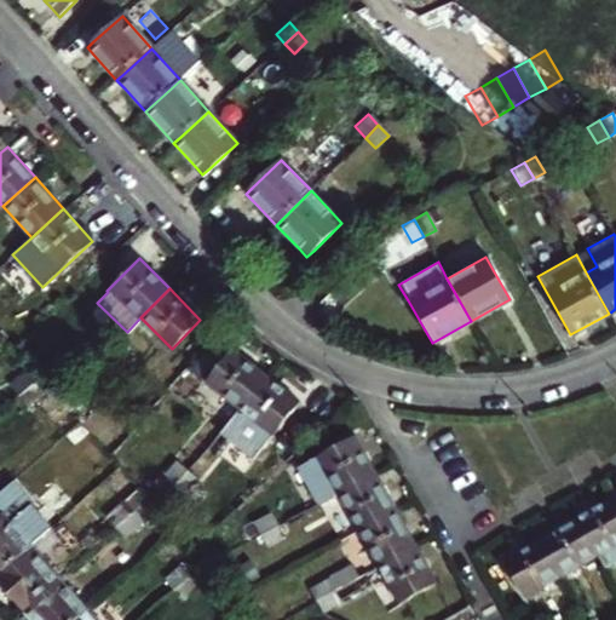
[(45,317),(34,327),(47,340),(57,331),(45,317)]
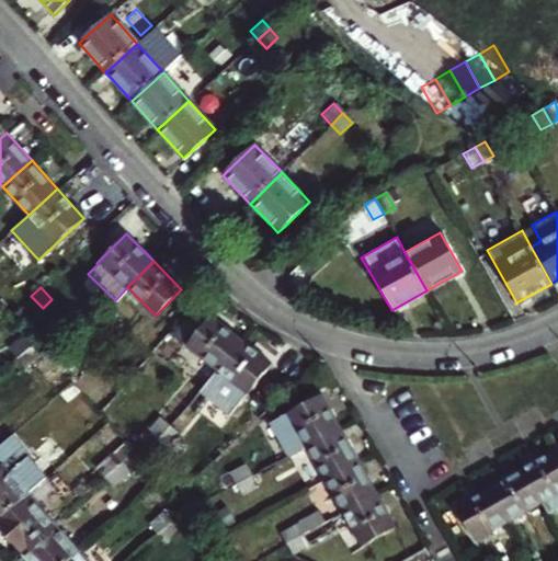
[(240,340),(211,315),(185,344),(215,369),(240,340)]
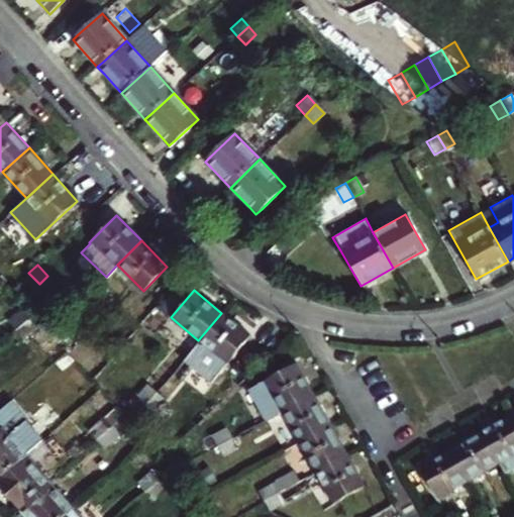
[(14,329),(26,319),(19,311),(8,322),(14,329)]
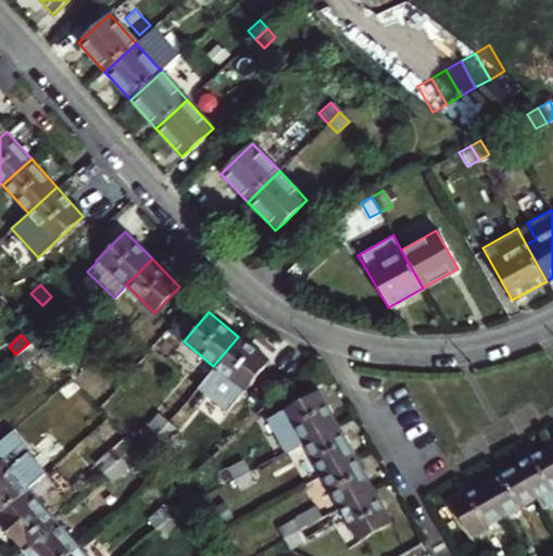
[(268,362),(238,337),(213,366),(243,391),(268,362)]
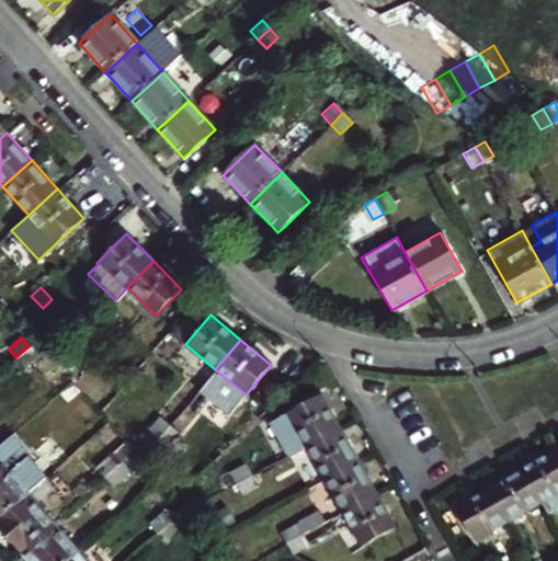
[(56,342),(45,354),(54,364),(66,351),(56,342)]
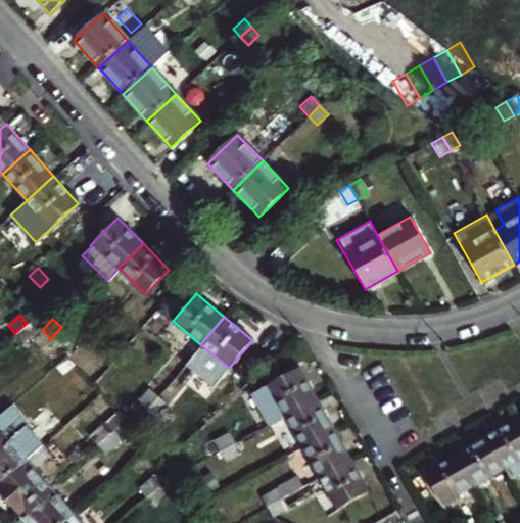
[(27,323),(14,333),(22,342),(34,332),(27,323)]
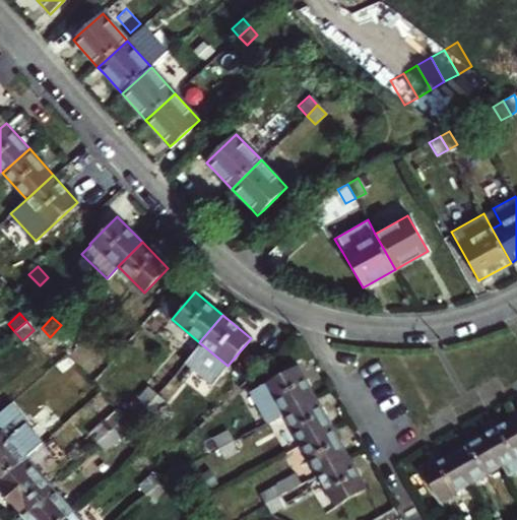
[(68,333),(61,325),(50,337),(67,355),(75,347),(64,336),(68,333)]
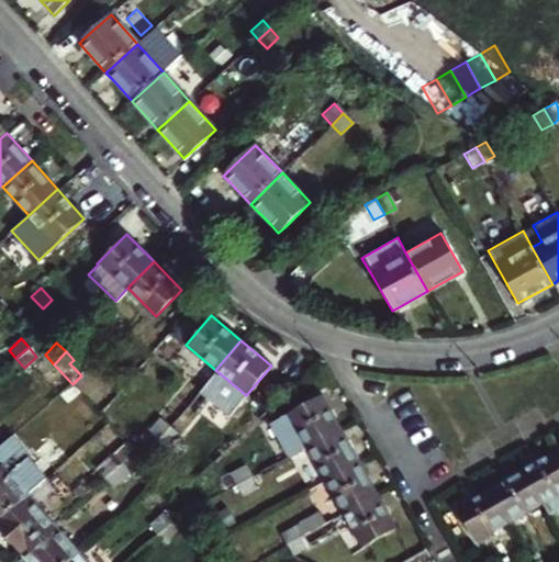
[(288,414),(305,446),(339,428),(322,395),(288,414)]
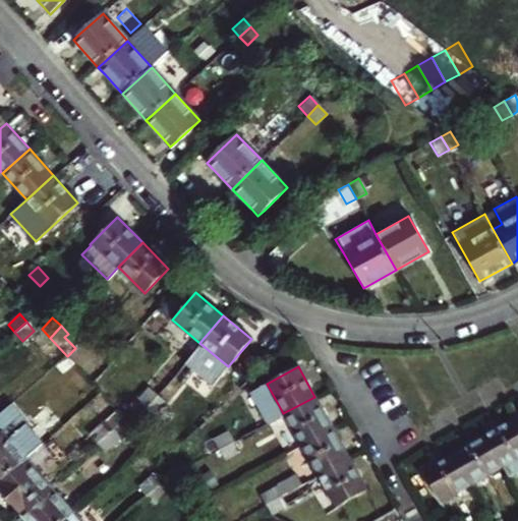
[(74,371),(66,379),(76,391),(83,384),(74,371)]
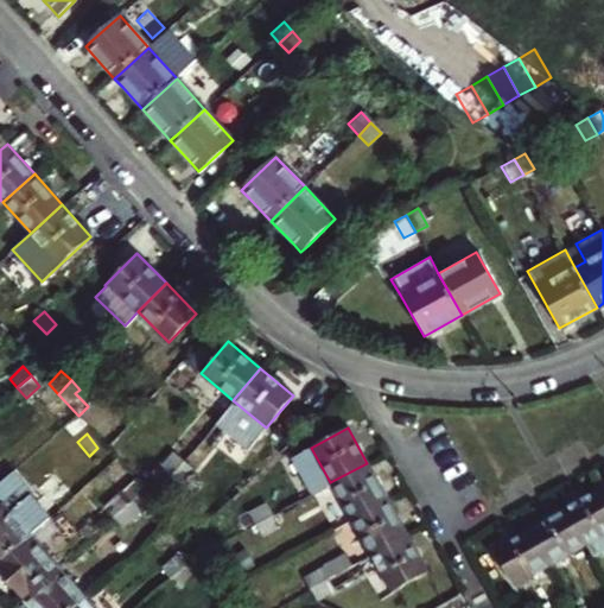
[(169,475),(182,461),(172,453),(167,457),(153,445),(137,464),(129,458),(126,463),(157,489),(169,475)]
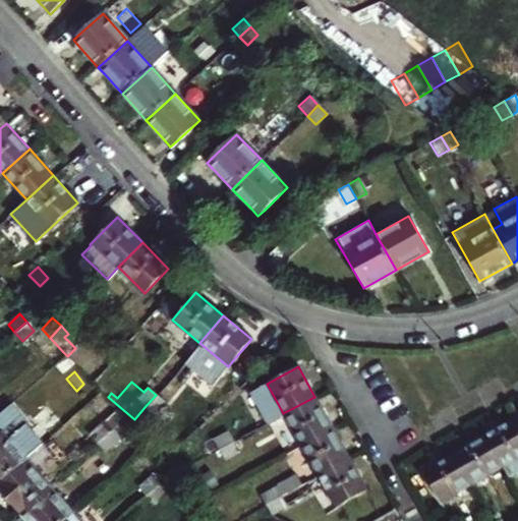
[(156,395),(145,407),(154,415),(165,402),(156,395)]
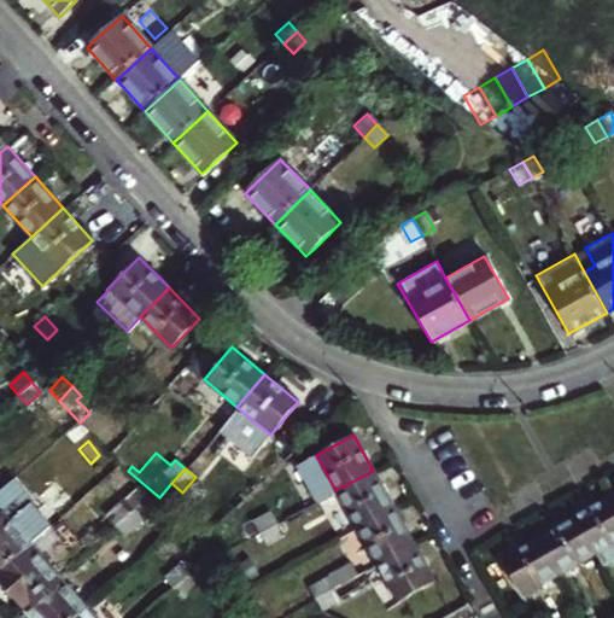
[(335,490),(356,528),(393,507),(373,471),(335,490)]
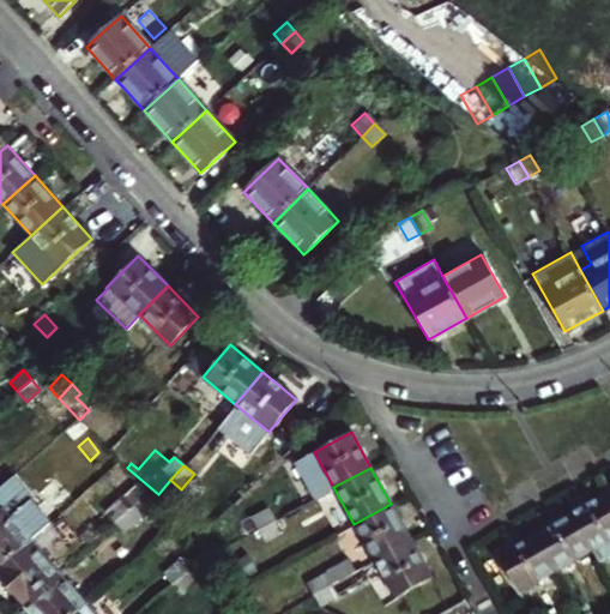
[(318,477),(299,488),(306,500),(325,489),(318,477)]
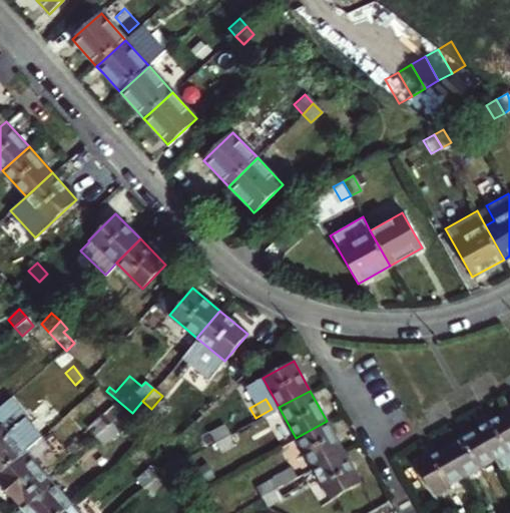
[(16,411),(7,400),(0,406),(0,472),(25,450),(2,424),(16,411)]
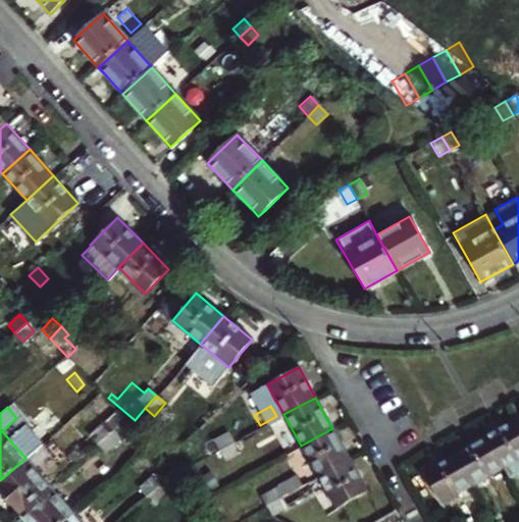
[(518,424),(516,420),(484,437),(502,469),(508,479),(518,472),(518,424)]
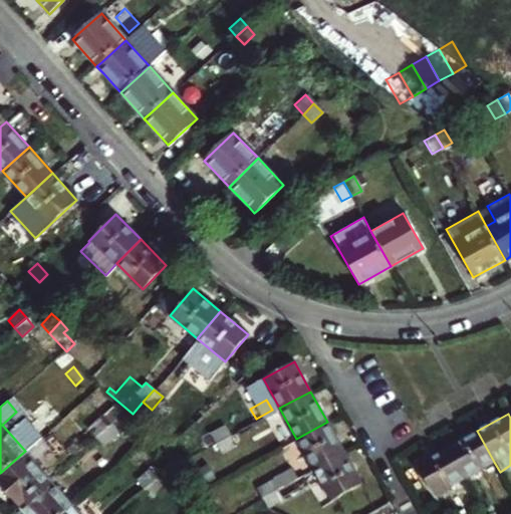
[(106,426),(94,437),(102,445),(124,425),(117,417),(106,426)]
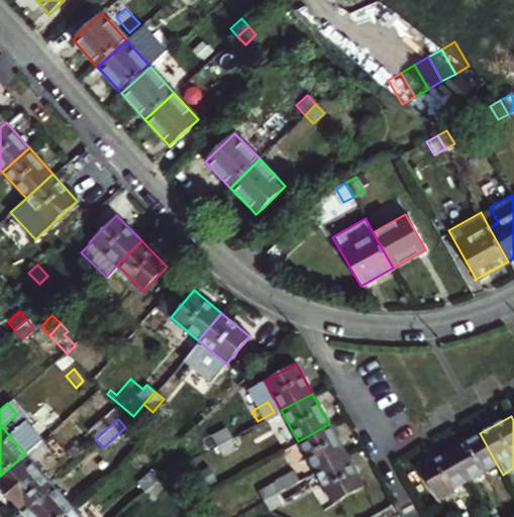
[(95,439),(107,428),(101,421),(88,431),(95,439)]
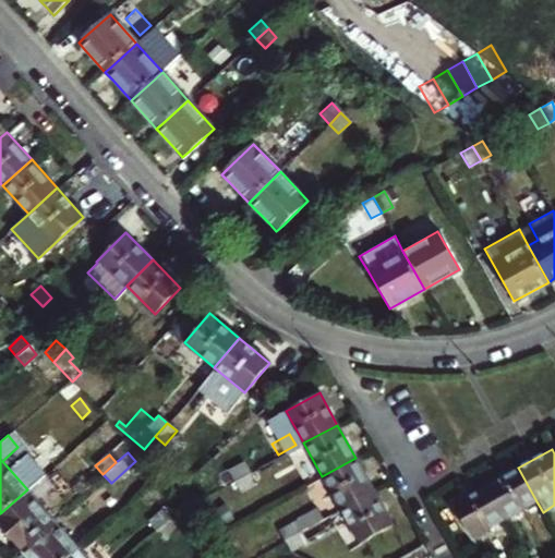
[(356,458),(322,476),(340,508),(373,490),(356,458)]
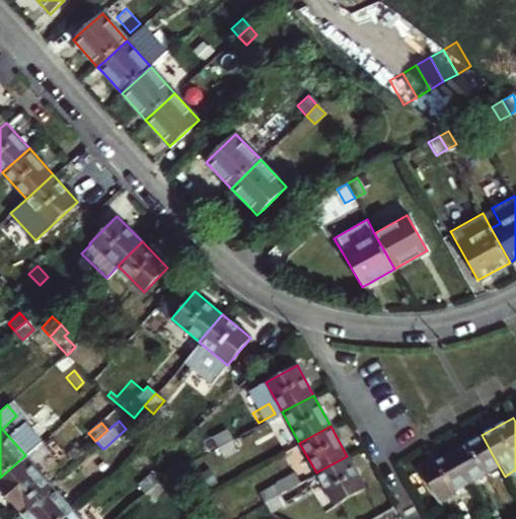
[(218,447),(231,440),(226,431),(213,438),(218,447)]
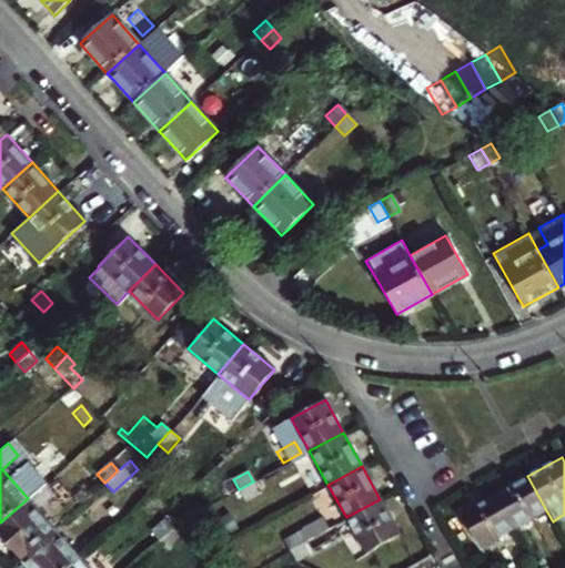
[(527,476),(494,495),(513,528),(546,510),(527,476)]
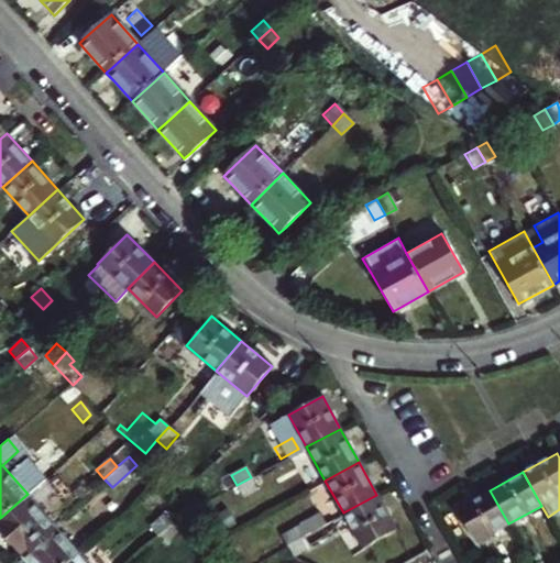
[(251,477),(237,485),(243,496),(257,488),(251,477)]
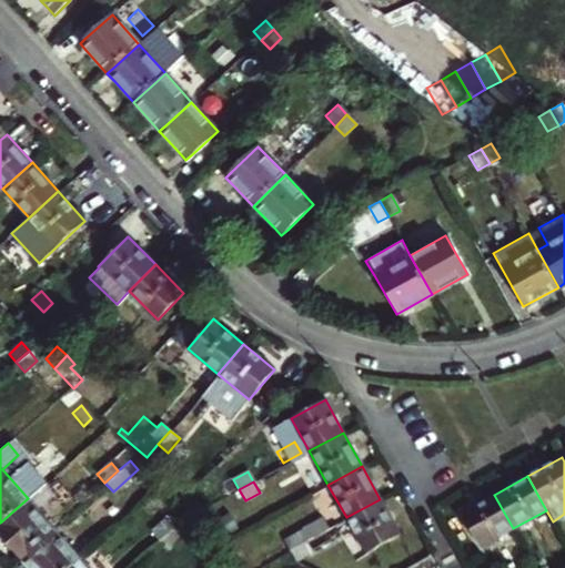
[(480,548),(513,528),(494,495),(461,514),(480,548)]
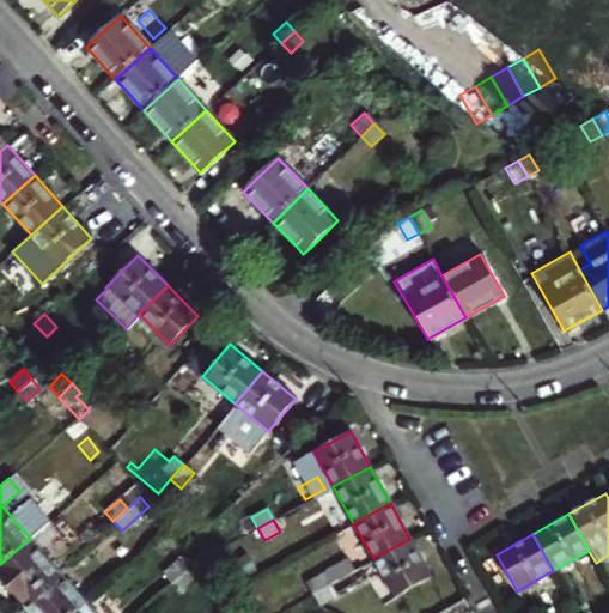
[(29,596),(58,570),(30,538),(0,564),(0,578),(1,580),(22,602),(29,596)]
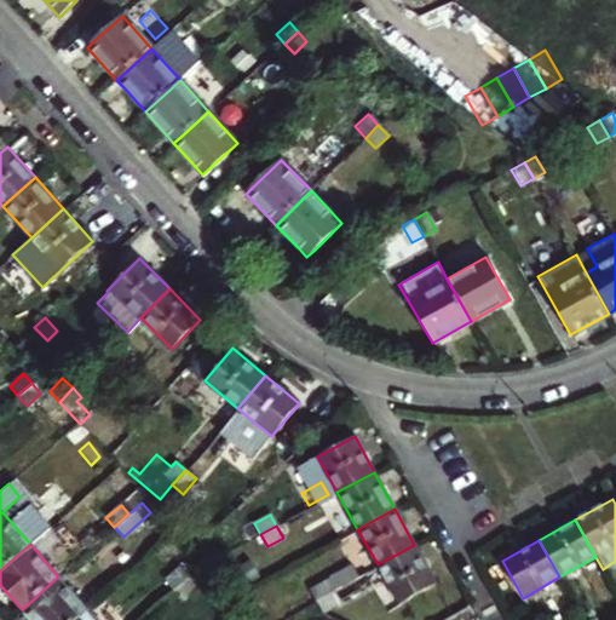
[(414,545),(378,564),(398,604),(436,584),(414,545)]
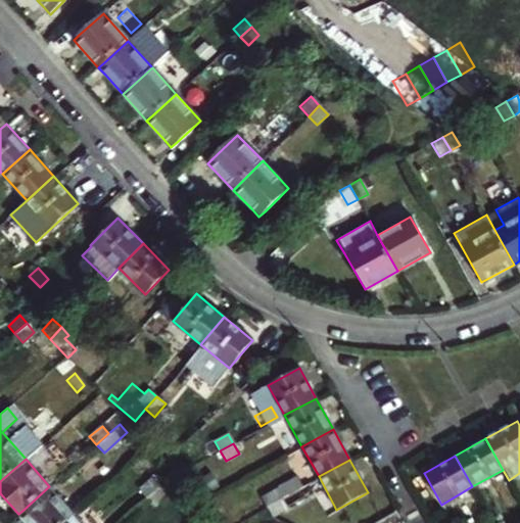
[(139,488),(146,497),(158,486),(150,478),(139,488)]
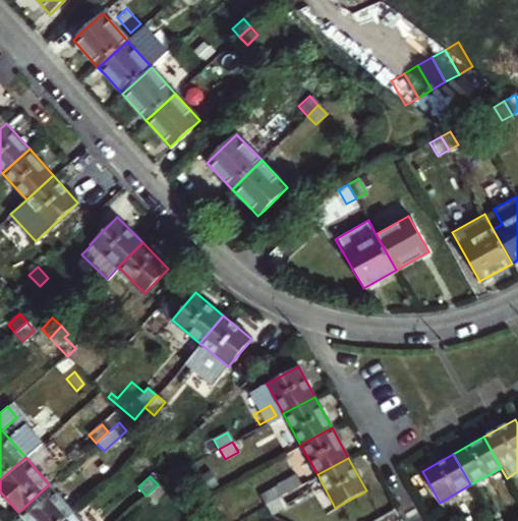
[(293,476),(284,481),(288,490),(297,485),(293,476)]
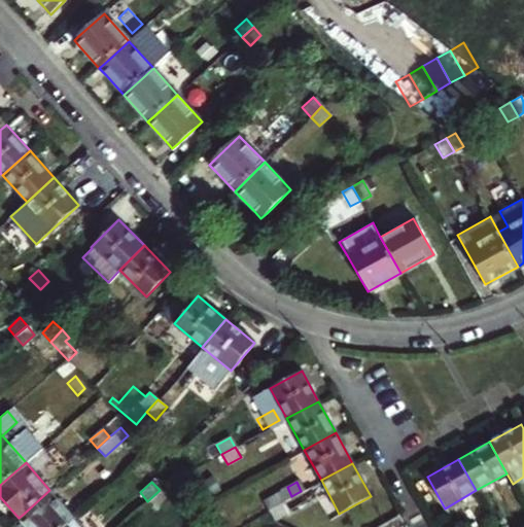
[(263,500),(268,510),(283,501),(291,496),(287,487),(263,500)]
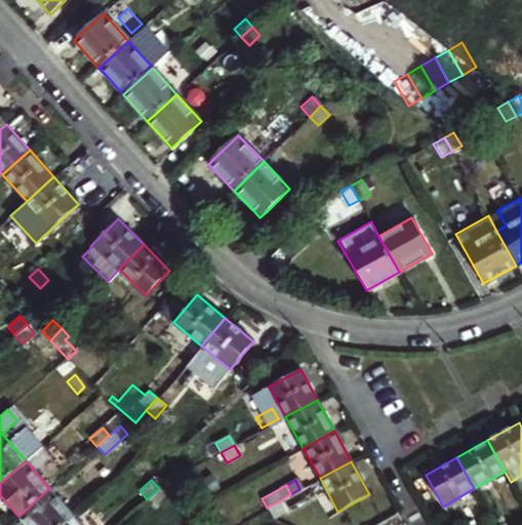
[(61,524),(74,515),(49,488),(25,511),(18,516),(25,523),(26,524),(61,524)]
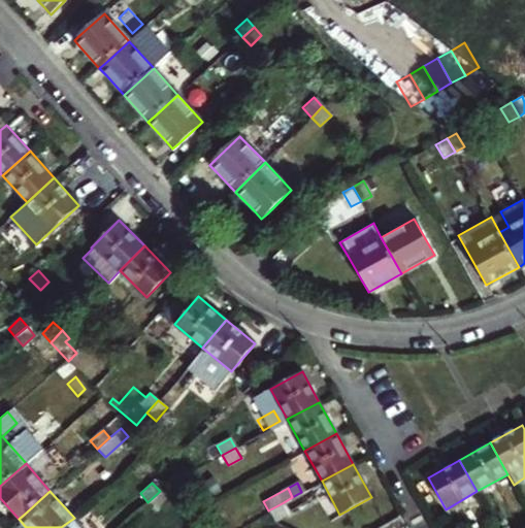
[(167,500),(160,491),(148,502),(155,510),(167,500)]
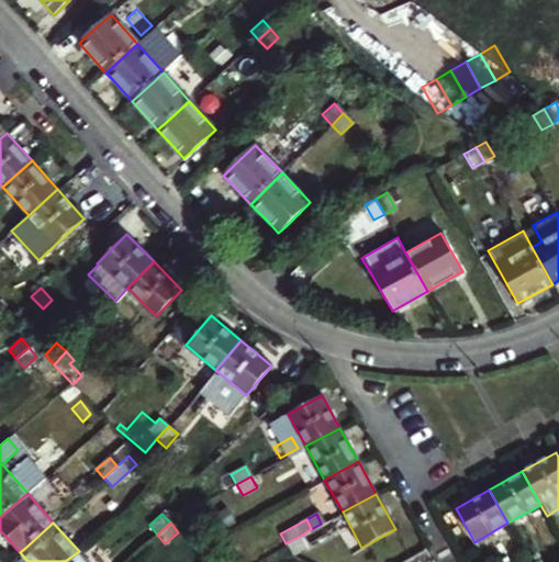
[(286,543),(292,555),(309,547),(302,535),(286,543)]
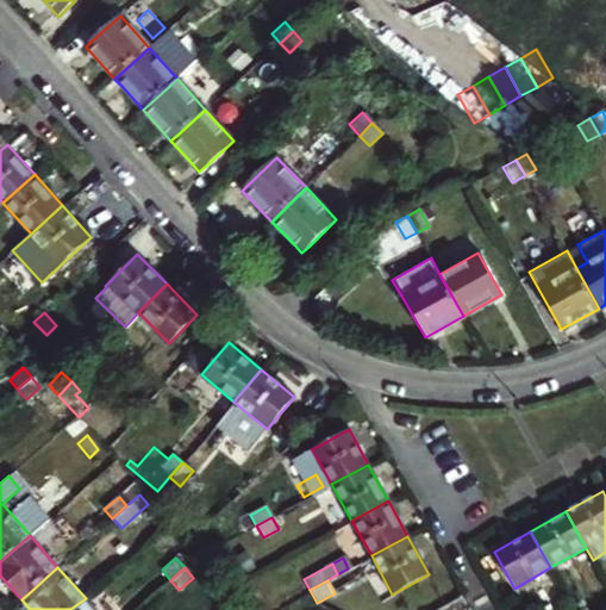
[(443,604),(447,609),(467,609),(460,595),(443,604)]
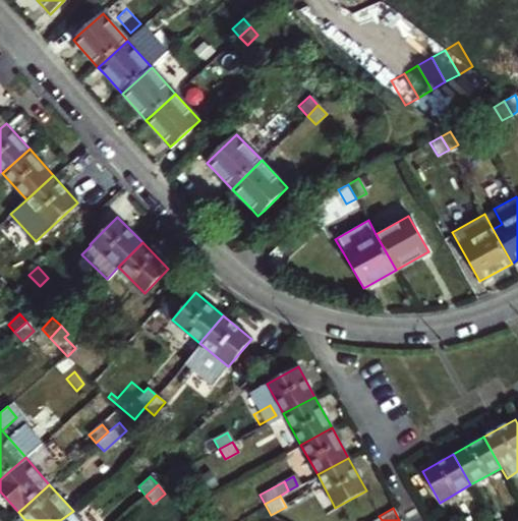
[(81,520),(73,511),(60,520),(81,520)]
